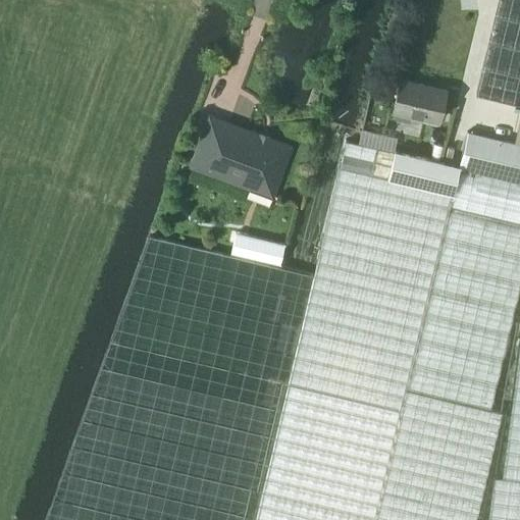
[(394,114),(438,124),(446,94),(402,83),(394,114)]
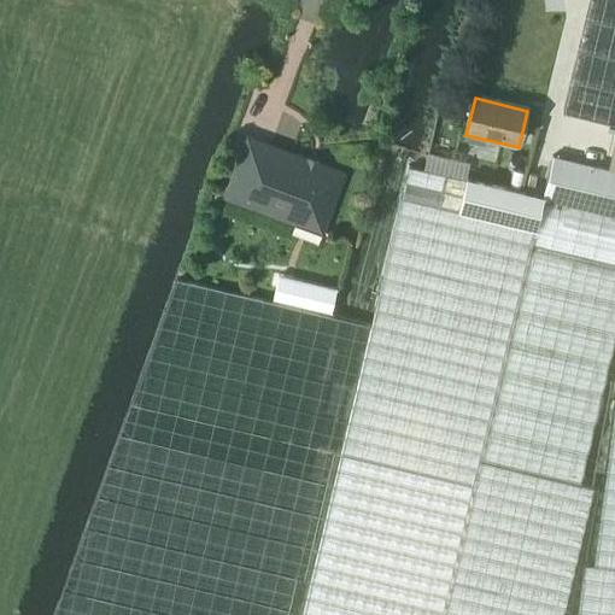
[(305,168),(303,163),(251,144),(230,197),(321,230),(328,210),(334,208),(335,201),(333,197),(340,177),(318,169),(314,170),(305,168)]
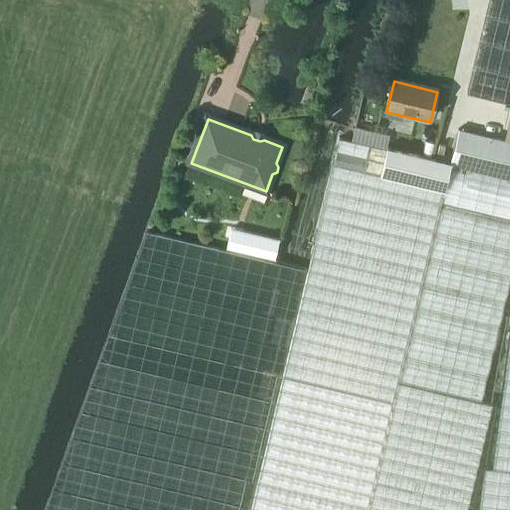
[(282,377),(249,509),(467,509),(483,446),(492,405),(482,403),(499,330),(509,281),(509,143),(459,131),(451,164),(435,160),(387,149),(387,151),(340,140),(317,239),(282,377)]
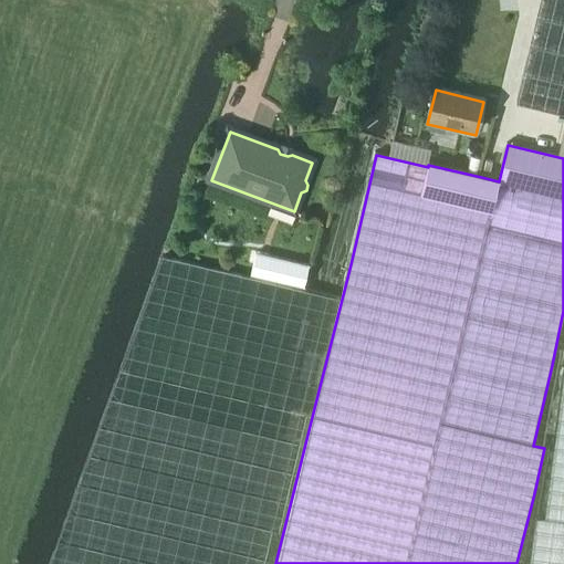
[(310,267),(257,254),(252,277),(304,289),(310,267)]
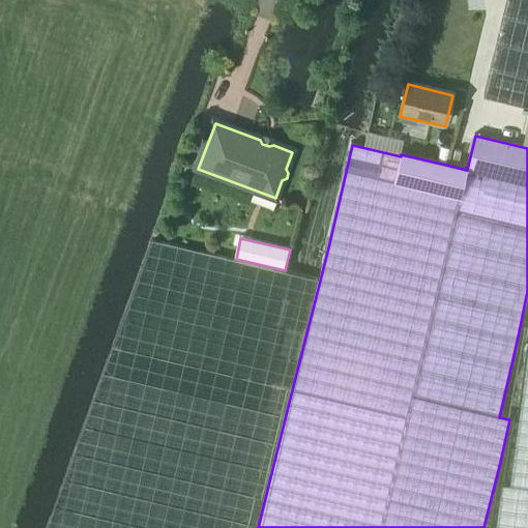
[(503,486),(496,527),(527,527),(527,355),(523,392),(510,485),(510,487),(503,486)]
